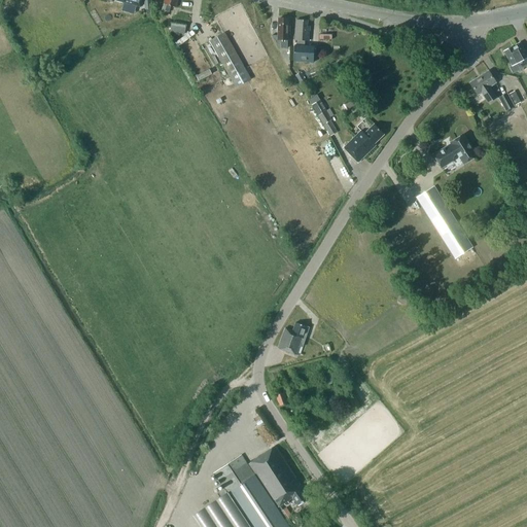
[(115,0),(124,3),(121,11),(134,14),(136,6),(140,7),(141,0),(115,0)]
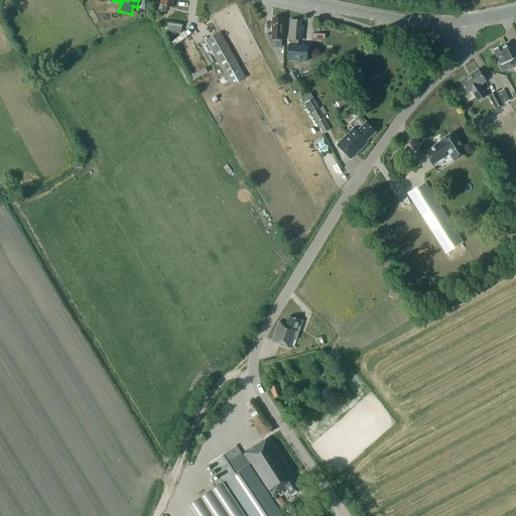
[(160,0),(160,4),(158,11),(165,13),(167,7),(173,8),(174,0),(160,0)]
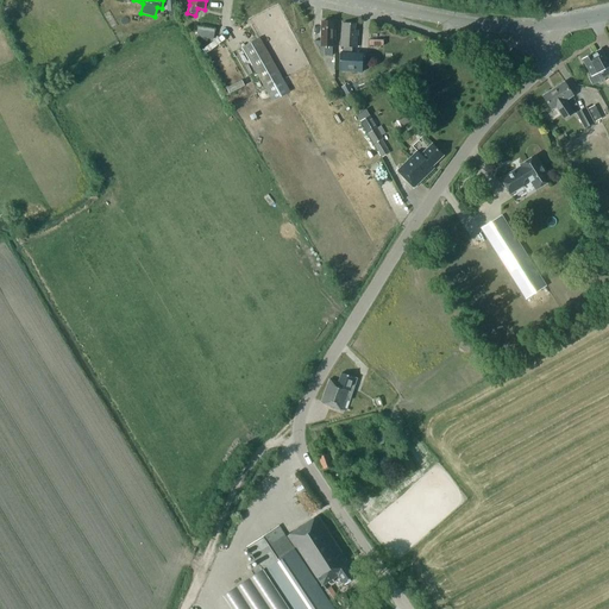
[(200,18),(196,38),(213,41),(214,36),(218,37),(219,32),(220,32),(221,22),(200,18)]
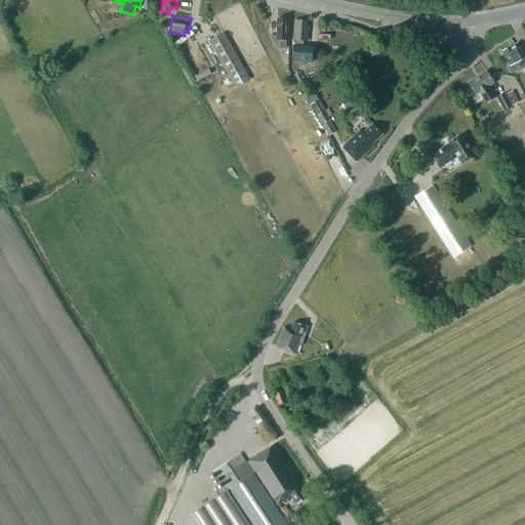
[(286,49),(287,43),(286,43),(287,19),(278,19),(278,37),(271,36),(278,50),(281,49),(286,49)]
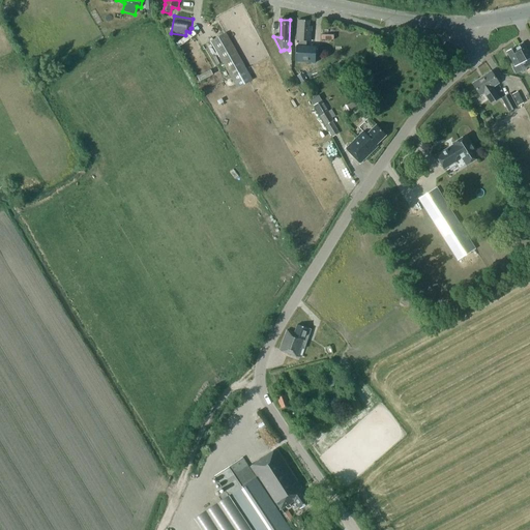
[(296,46),(295,62),(315,63),(316,47),(306,47),(306,40),(312,41),(312,27),(308,27),(310,21),(297,21),(297,40),(298,40),(298,46),(296,46)]
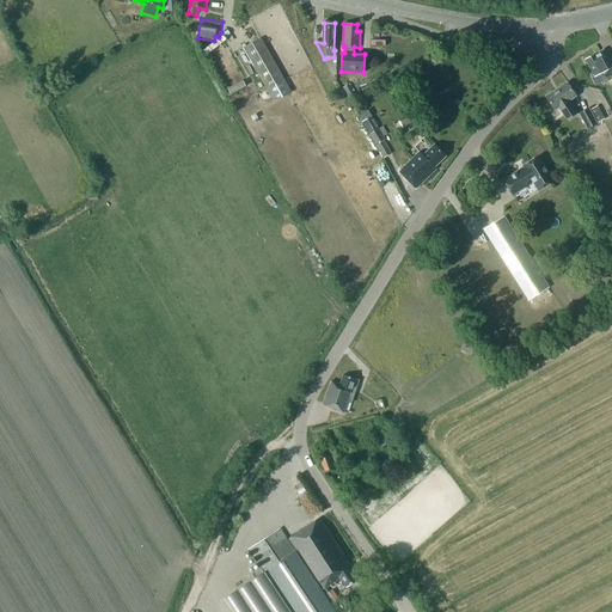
[(283,80),(261,40),(244,49),(268,90),(283,80)]
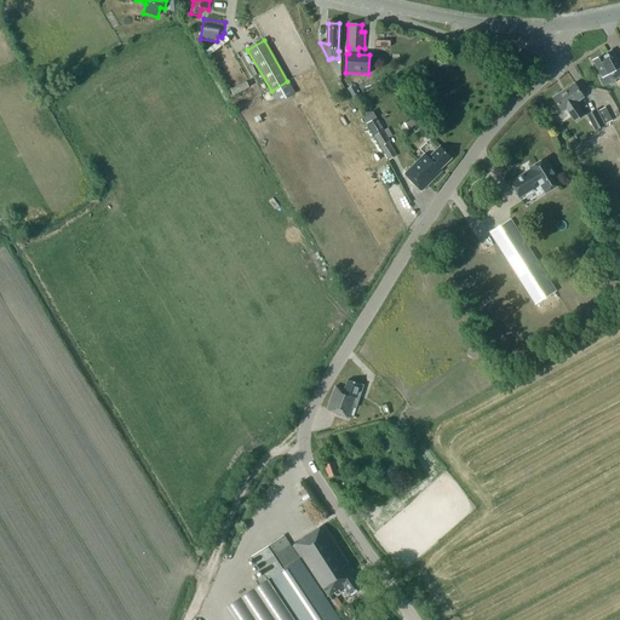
[(612,82),(619,78),(619,67),(610,51),(592,61),(602,79),(608,75),(612,82)]
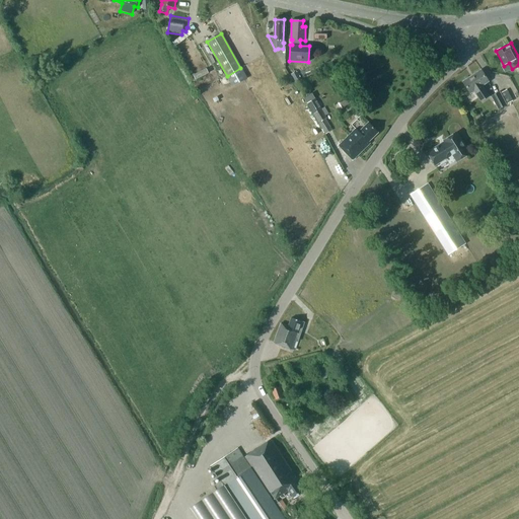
[(461,80),(469,94),(474,92),(479,101),(489,96),(483,85),(488,82),(480,70),(461,80)]
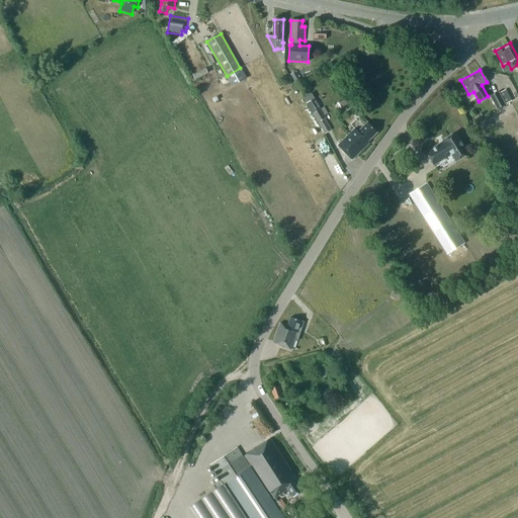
[(295,72),(290,75),(294,83),(300,80),(295,72)]
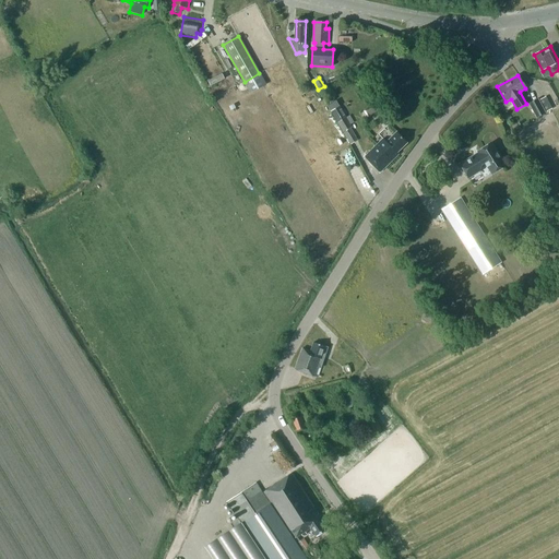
[(552,109),(546,96),(539,100),(546,113),(552,109)]
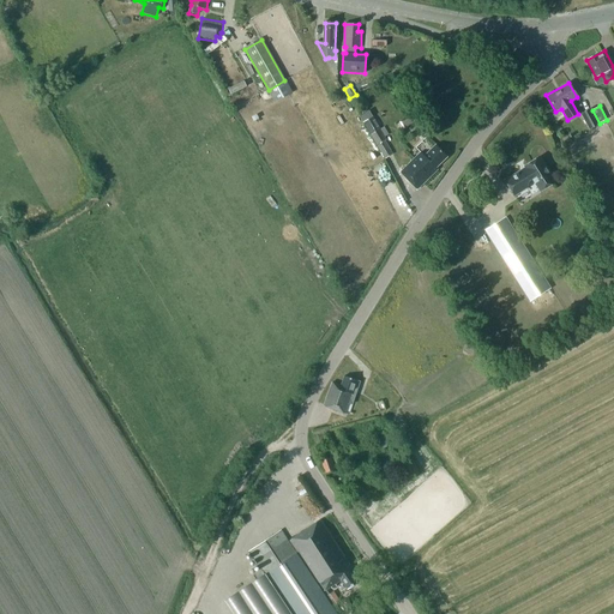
[(600,125),(591,108),(581,114),(589,130),(600,125)]
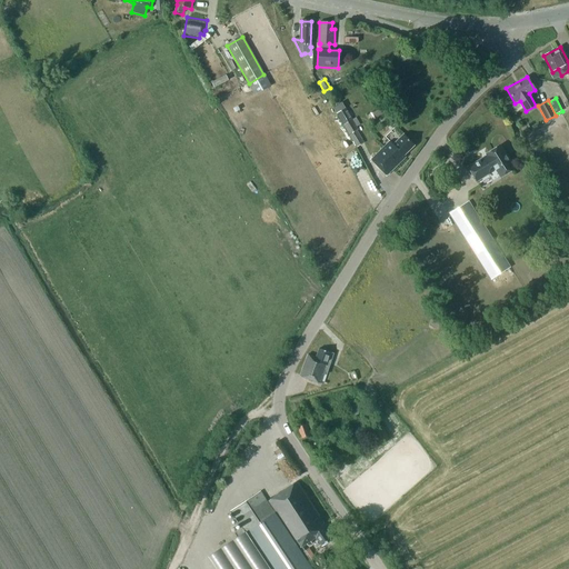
[(337,115),(357,148),(363,145),(356,132),(358,131),(345,109),(337,115)]
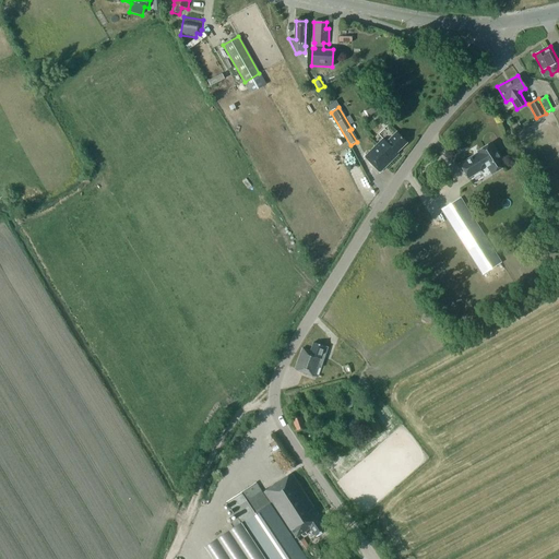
[(365,157),(381,173),(399,154),(396,153),(407,142),(396,132),(387,143),(382,140),(365,157)]
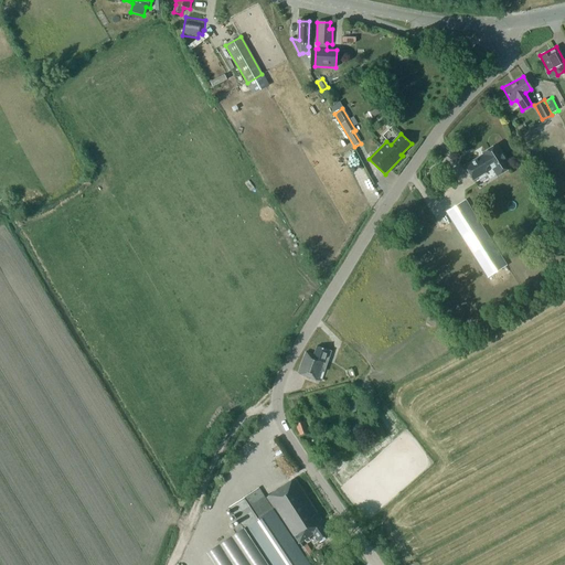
[(502,172),(512,166),(498,142),(483,151),(487,157),(483,159),(481,155),(466,164),(475,178),(486,171),(484,170),(487,164),(490,162),(497,163),(501,170),(502,172)]
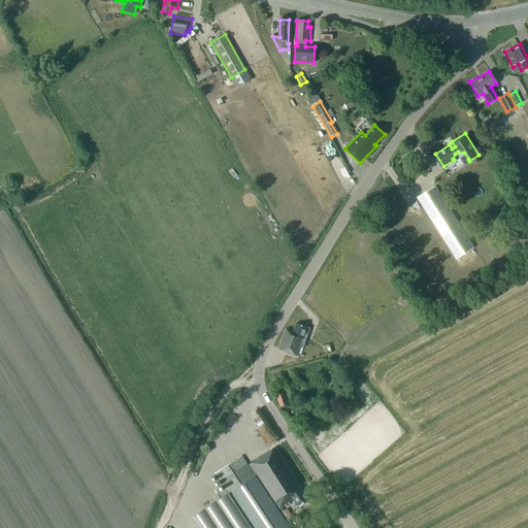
[(419,197),(462,266),(479,255),(436,187),(419,197)]
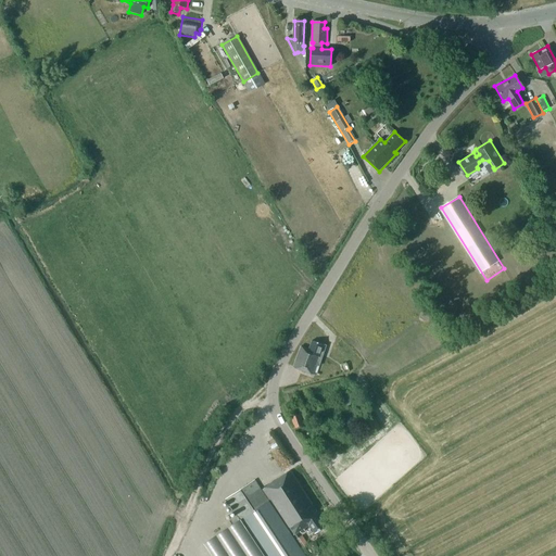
[(301,345),(292,367),(314,375),(321,354),(323,355),(326,345),(311,340),(307,348),(301,345)]
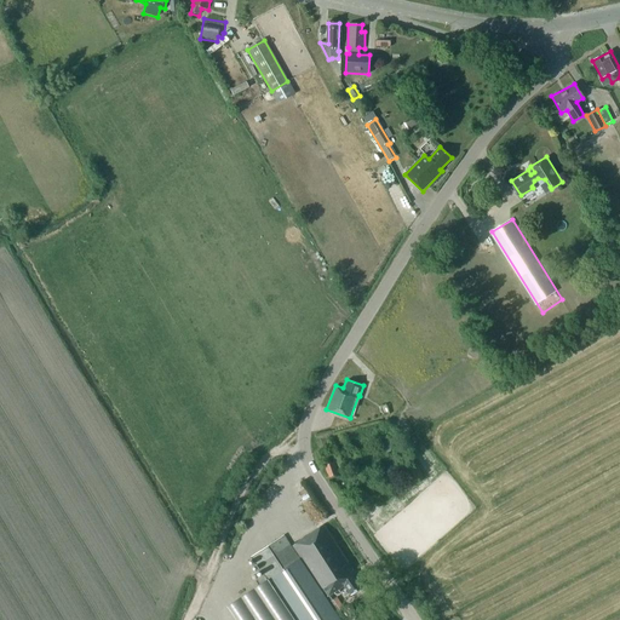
[(390,438),(382,442),(386,453),(394,449),(390,438)]
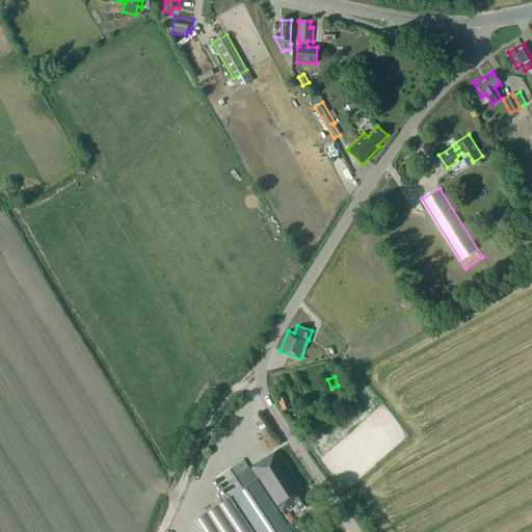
[(286,397),(277,400),(281,411),(290,408),(286,397)]
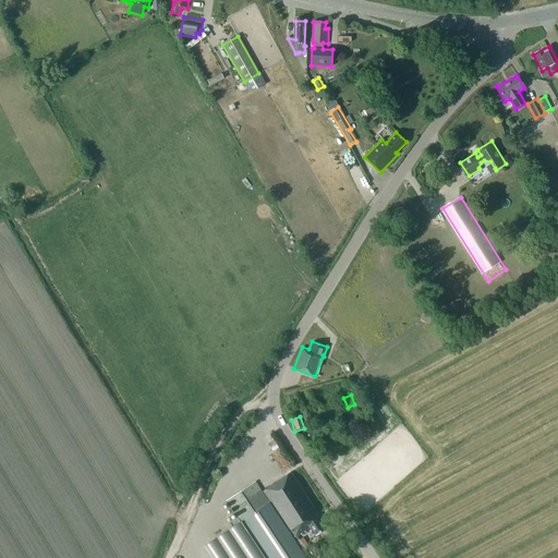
[(264,488),(294,535),(311,524),(317,534),(326,528),(316,513),(319,512),(292,471),(264,488)]
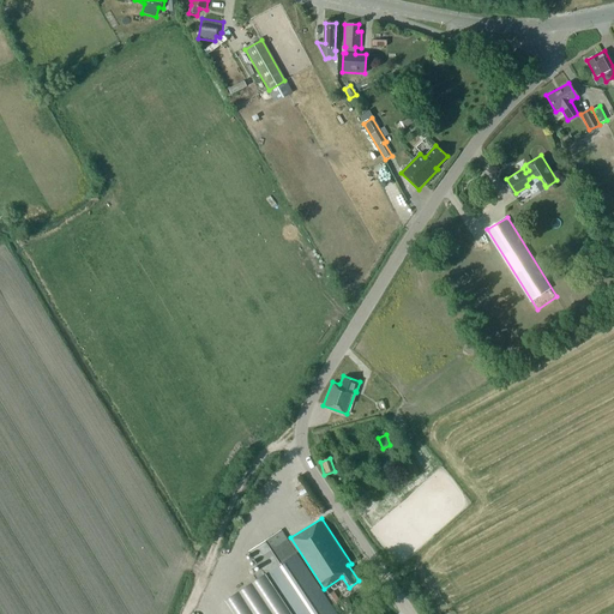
[(258,579),(226,601),(234,613),(336,613),(281,530),(250,551),(262,570),(254,575),(258,579)]
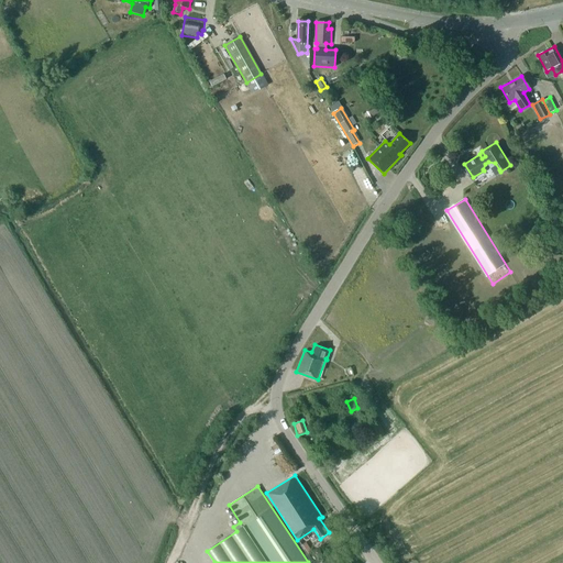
[(306,542),(299,547),(306,556),(312,552),(306,542)]
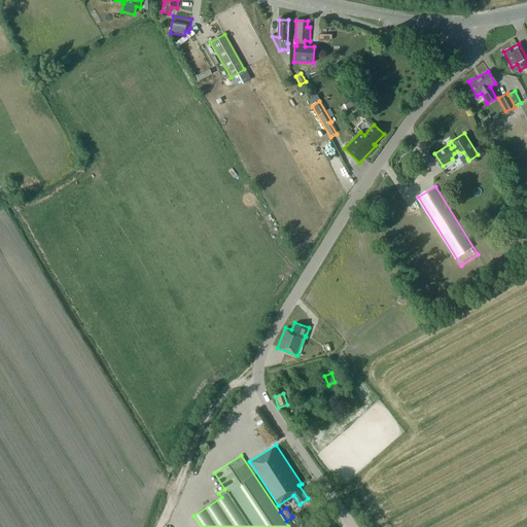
All buildings are outlined.
